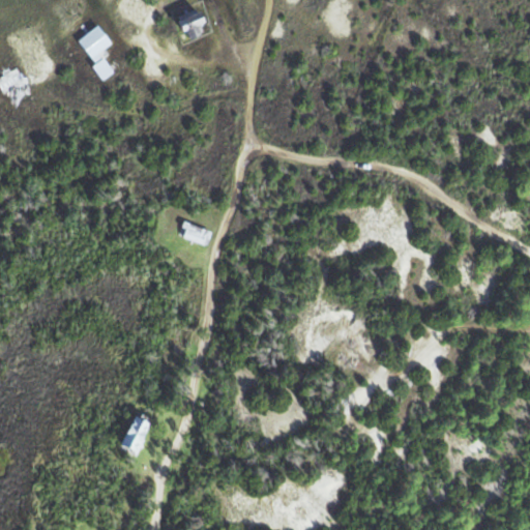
[(176,18),(182,32),(186,30),(189,37),(200,32),(196,25),(203,22),(199,12),(196,15),(194,10),(176,18)]
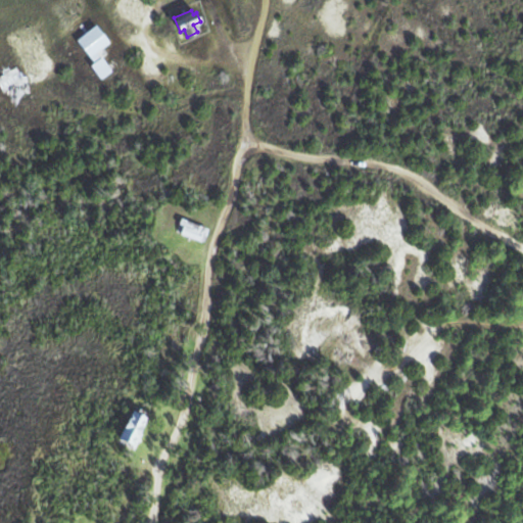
[(77,39),(94,61),(101,56),(96,50),(108,41),(96,25),(77,39)]
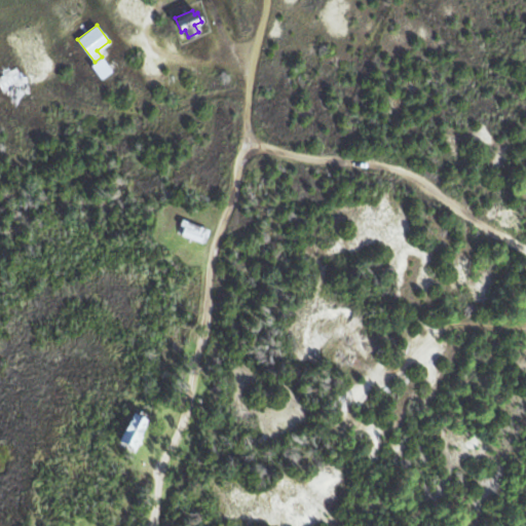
[(91,65),(101,78),(111,70),(102,57),(95,62),(91,65)]
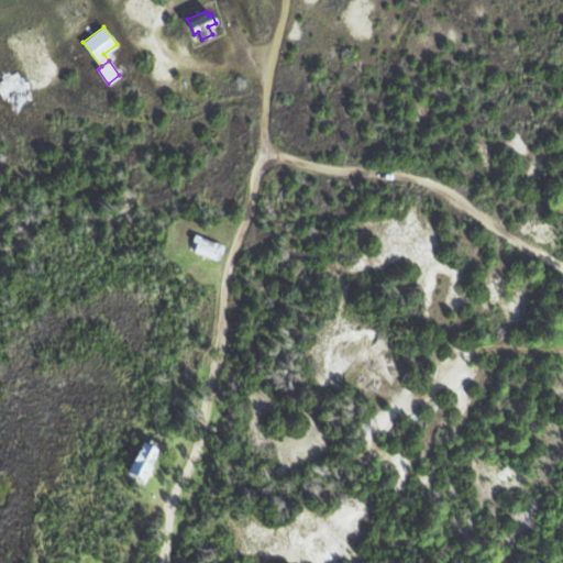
[(0,80),(0,90),(3,97),(24,85),(18,72),(0,80)]
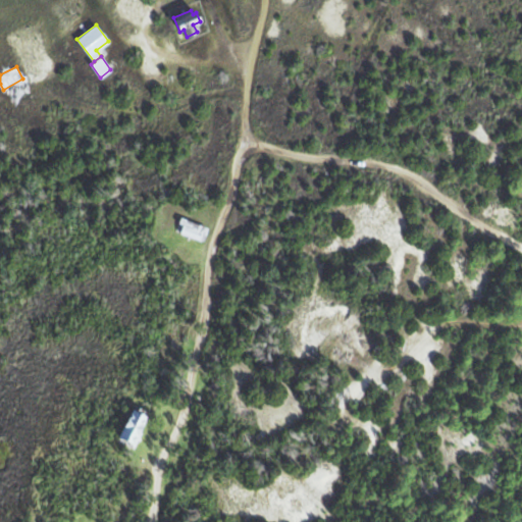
[(179,215),(177,222),(183,223),(179,231),(203,241),(208,226),(179,215)]
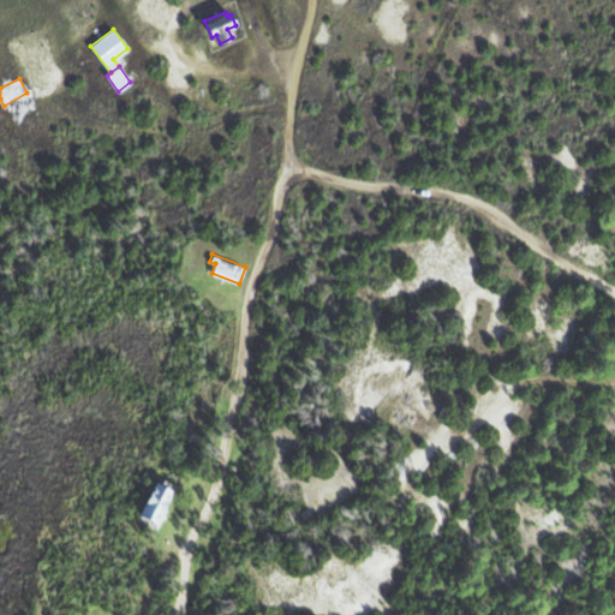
[(155,481),(137,517),(156,526),(167,507),(163,506),(173,488),(168,487),(171,482),(163,478),(160,483),(155,481)]
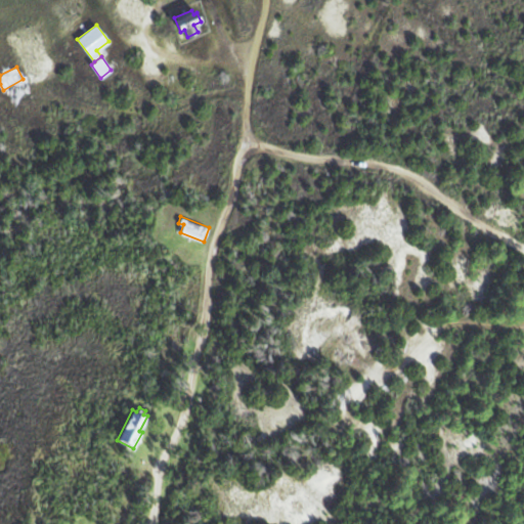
All buildings are outlined.
